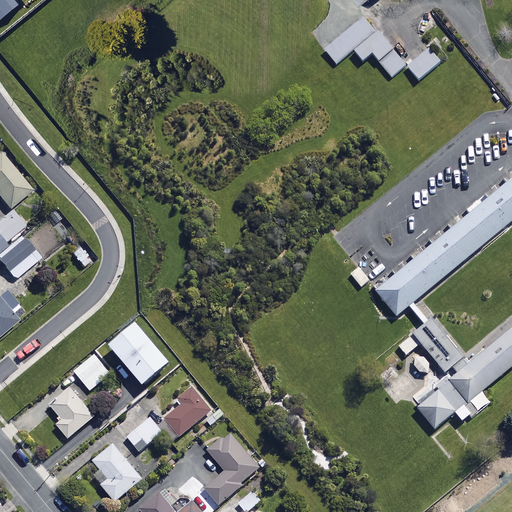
[(0,0),(0,18),(19,4),(15,0),(0,0)]
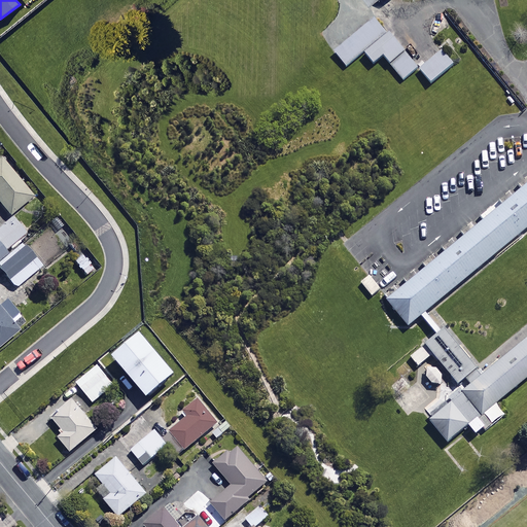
[(386,33),(373,18),(332,53),(346,68),(386,33)]
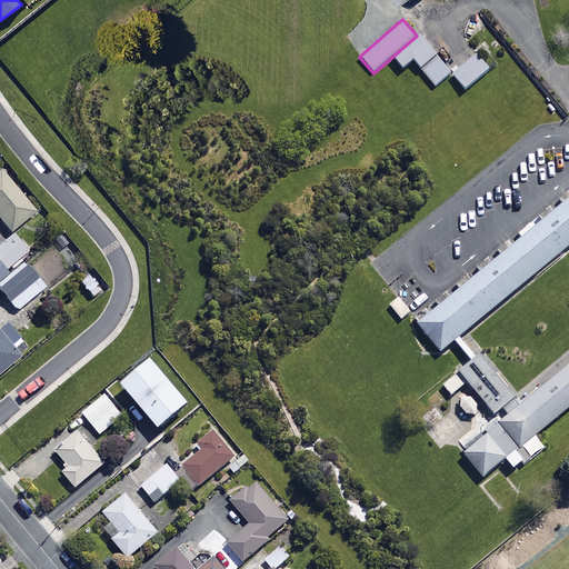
[(430,50),(420,38),(393,59),(402,71),(415,62),(430,50)]
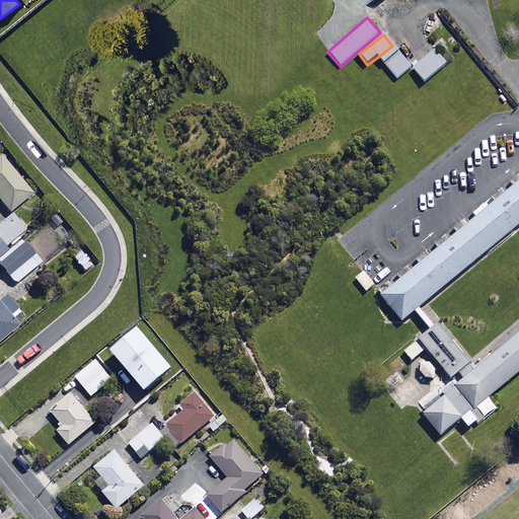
[(409,66),(392,46),(378,57),(395,78),(409,66)]
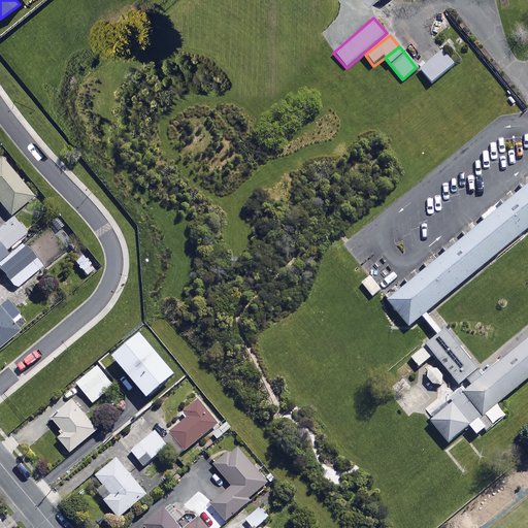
[(453,66),(441,52),(418,70),(429,85),(453,66)]
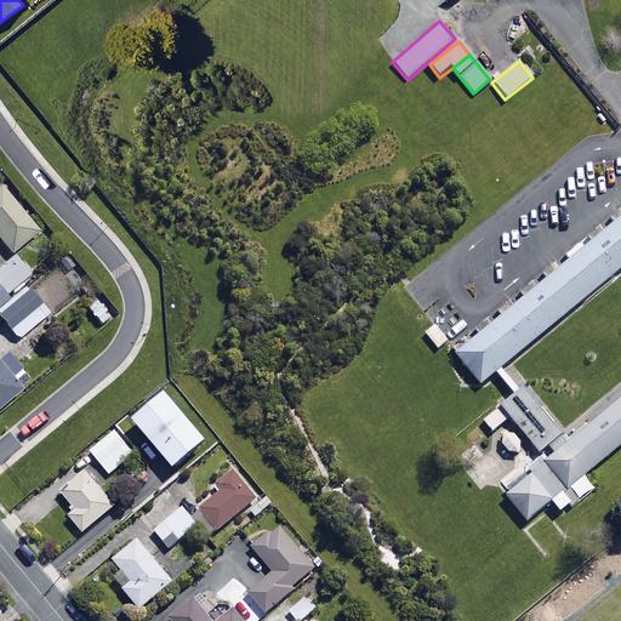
[(40,234),(1,189),(0,189),(0,240),(13,256),(40,234)]
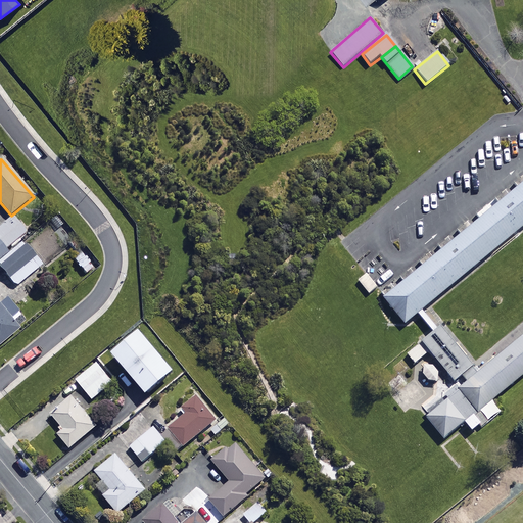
[(522,182),(382,299),(405,326),(522,227),(522,182)]
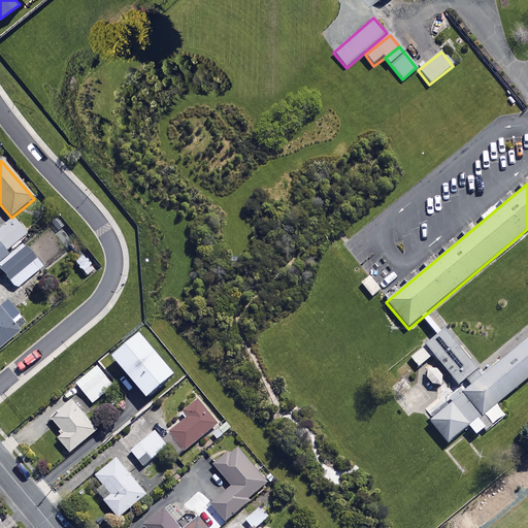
[(0,267),(1,268),(0,269),(0,272),(17,291),(43,267),(21,243),(28,236),(11,220),(0,230),(0,267)]
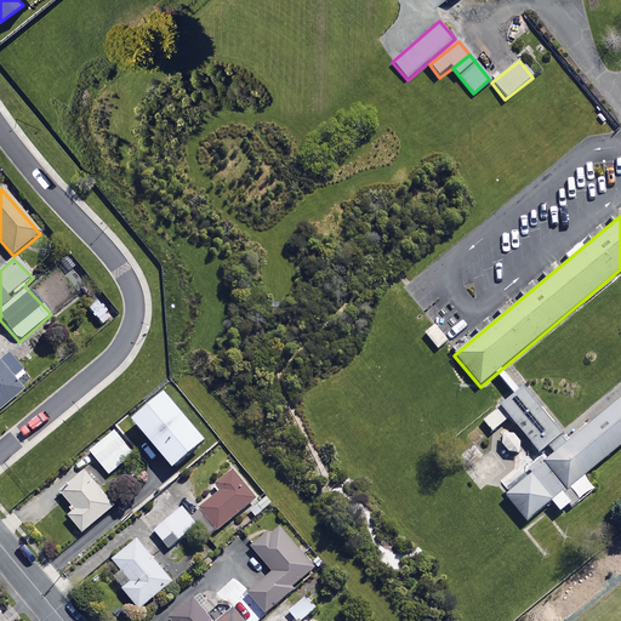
[(96,303),(86,311),(101,328),(109,319),(96,303)]
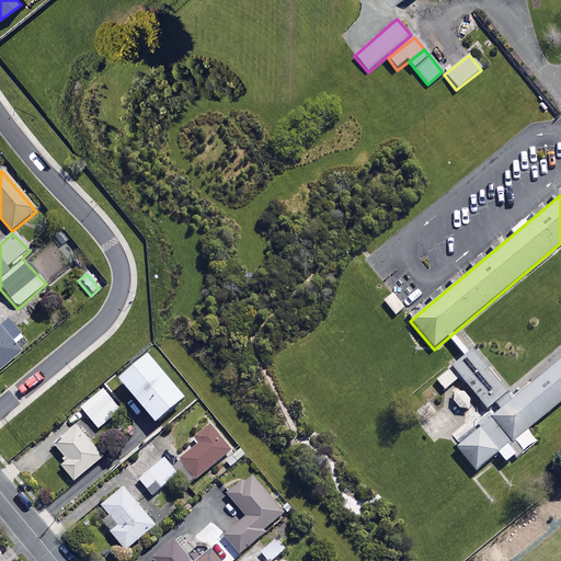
[(407,309),(395,295),(386,302),(398,317),(407,309)]
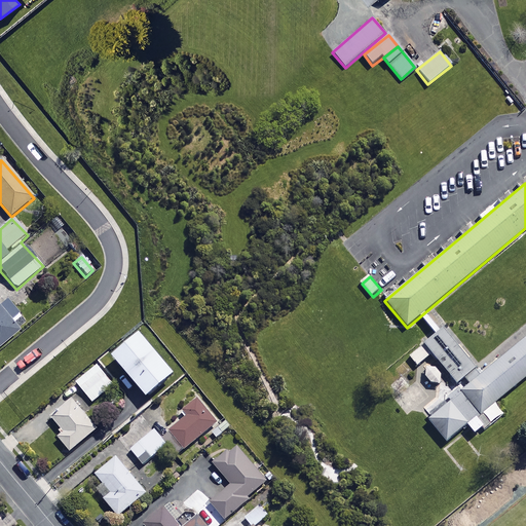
[(0,308),(0,347),(19,332),(11,323),(20,315),(8,302),(0,308)]
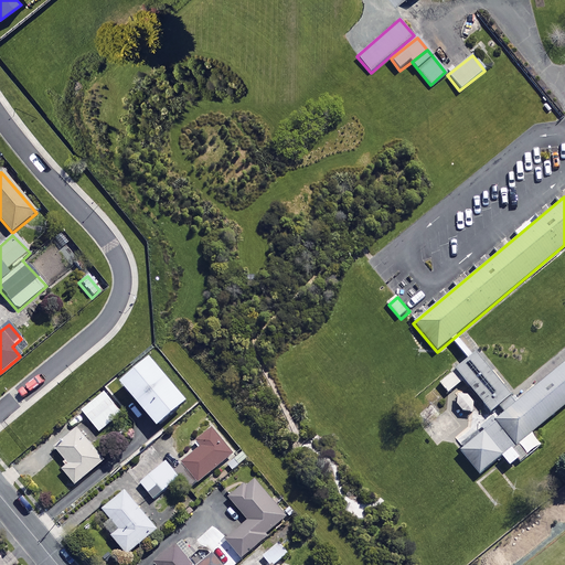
[(455,449),(479,479),(564,407),(564,360),(515,402),(476,354),(450,374),(490,420),(455,449)]
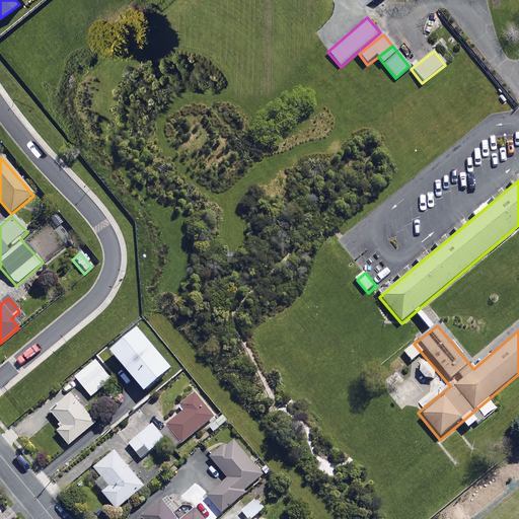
[(175,373),(142,334),(116,356),(149,395),(175,373)]
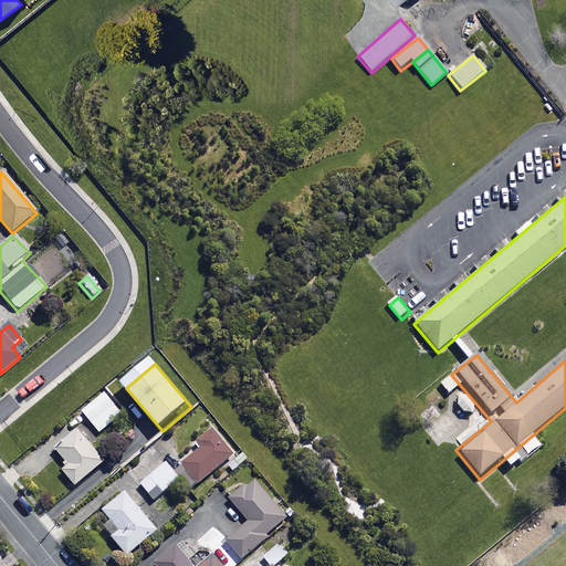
[(124,416),(106,395),(83,412),(101,435),(124,416)]
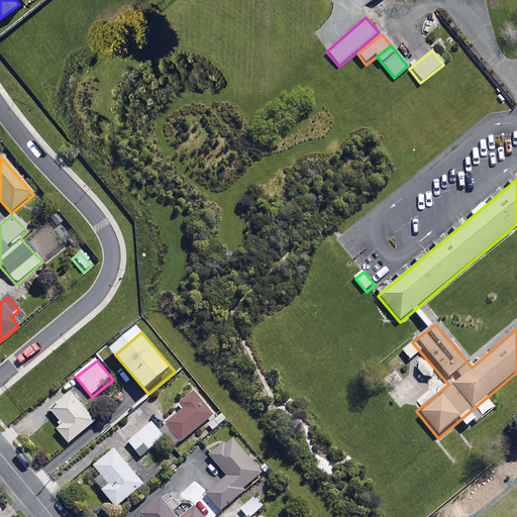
[(218,415),(200,392),(183,405),(188,410),(170,424),(184,442),(218,415)]
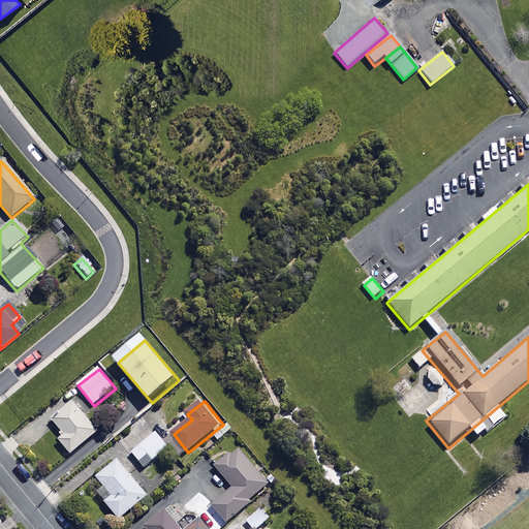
[(99,433),(75,403),(54,421),(66,436),(60,441),(72,456),(99,433)]
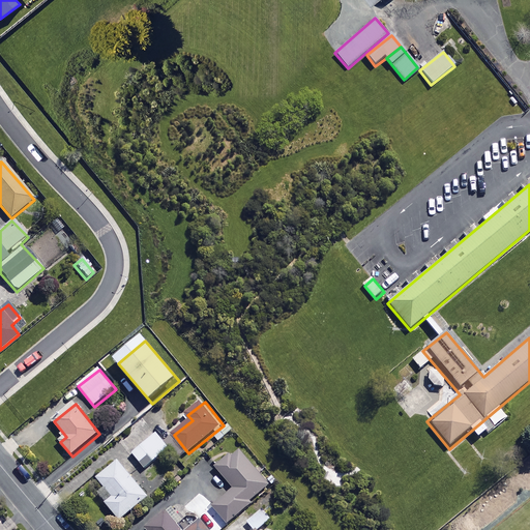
[(170,450),(157,435),(134,454),(141,464),(150,457),(154,463),(170,450)]
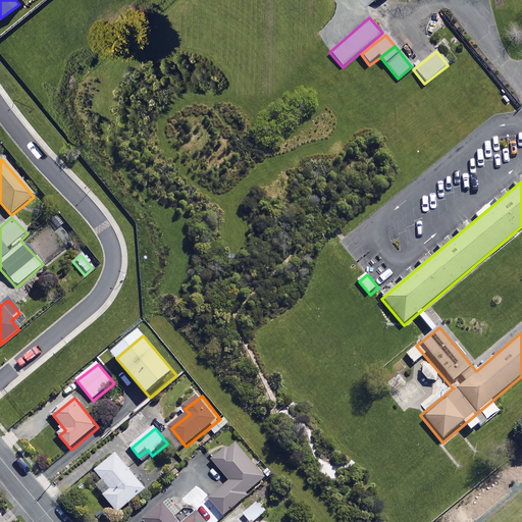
[(268,480),(236,441),(213,461),(230,481),(209,499),(224,517),(268,480)]
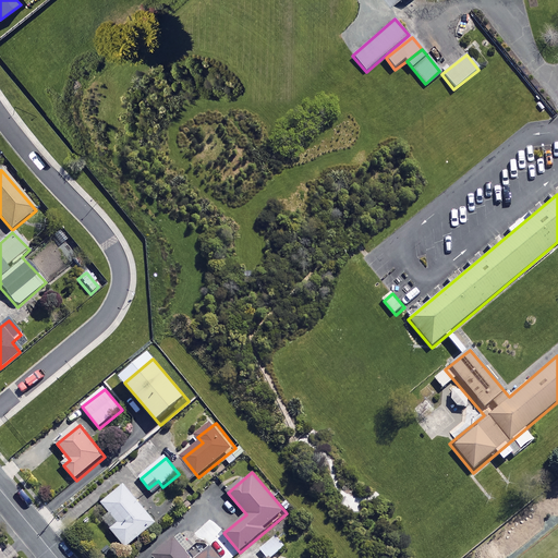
[(157,524),(125,487),(104,505),(120,525),(112,532),(128,549),(157,524)]
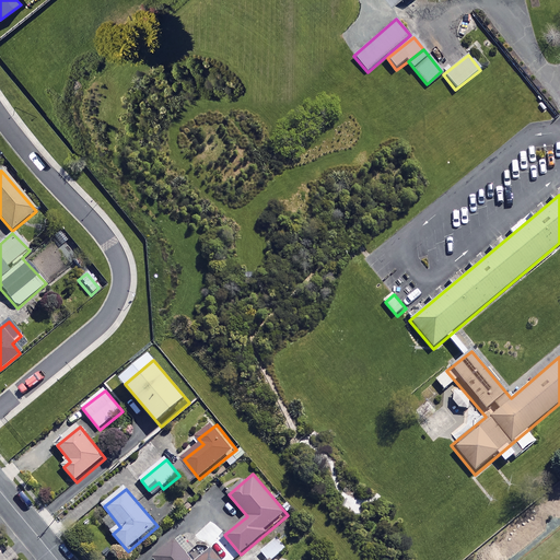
[(191,547),(183,537),(155,559),(219,559),(212,551),(201,559),(190,559),(185,552),(191,547)]
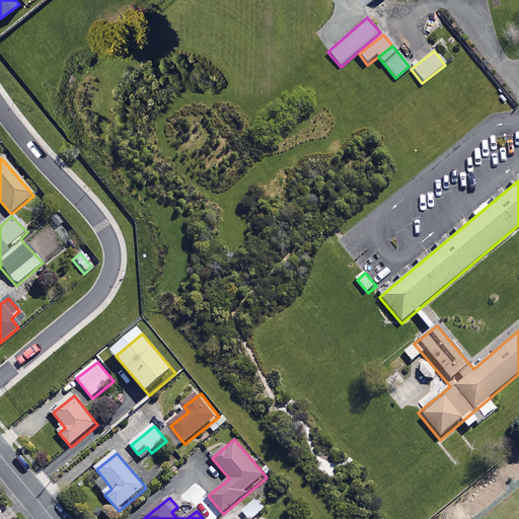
[(256,500),(242,511),(247,518),(252,518),(265,510),(256,500)]
